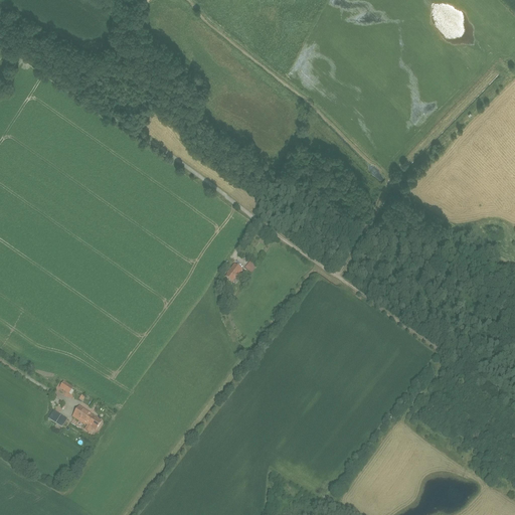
[(256,265),(250,260),(244,268),(250,273),(256,265)]
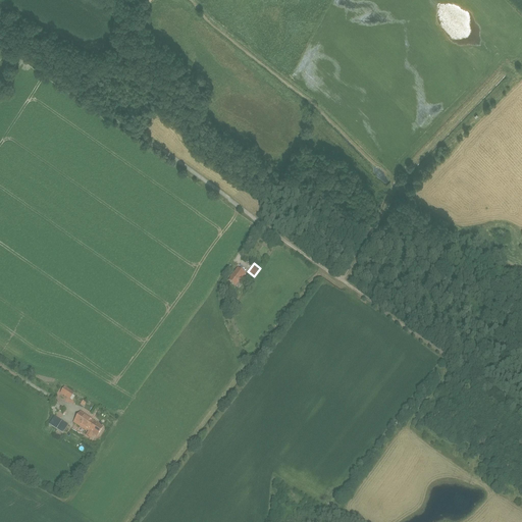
[(245,273),(237,267),(226,279),(235,285),(245,273)]
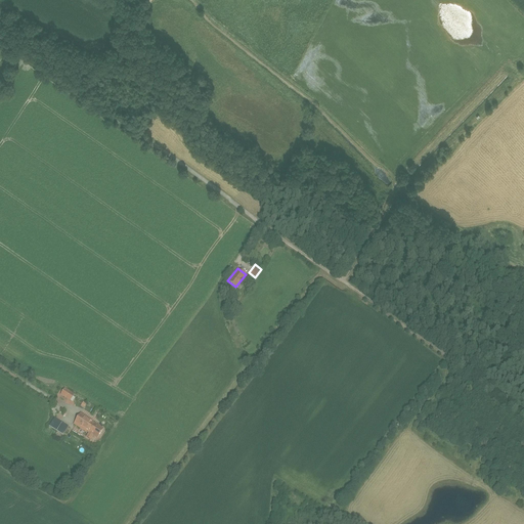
[(75,393),(64,387),(59,395),(70,401),(75,393)]
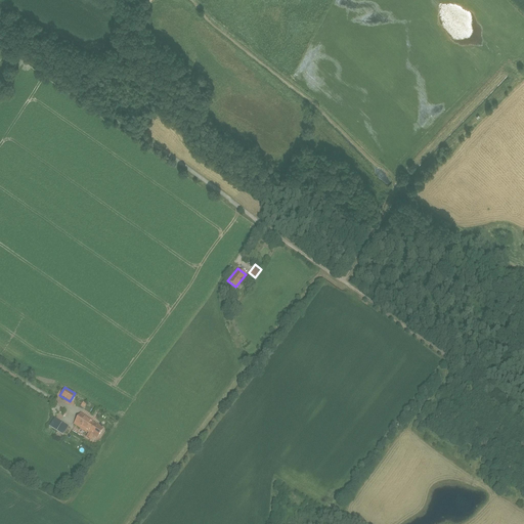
[(103,428),(81,413),(74,425),(96,439),(103,428)]
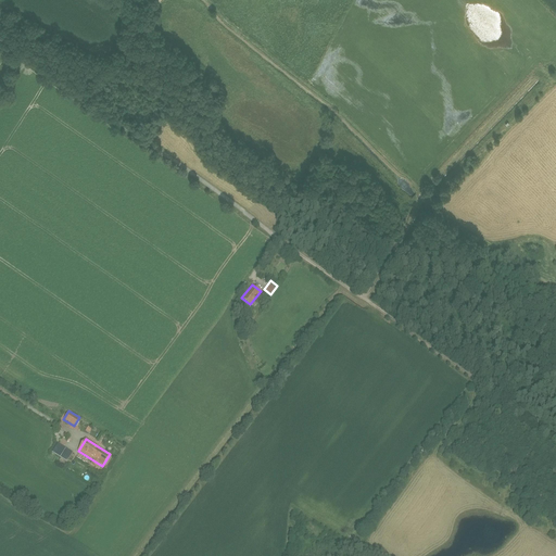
[(73,452),(57,443),(51,452),(66,462),(73,452)]
